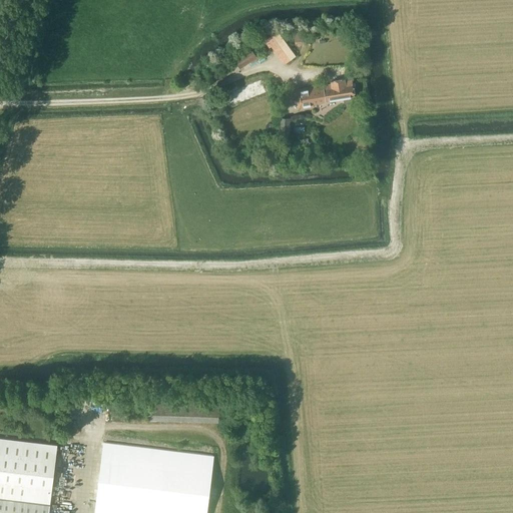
[(274,42),(283,60),(295,54),(285,36),(274,42)]
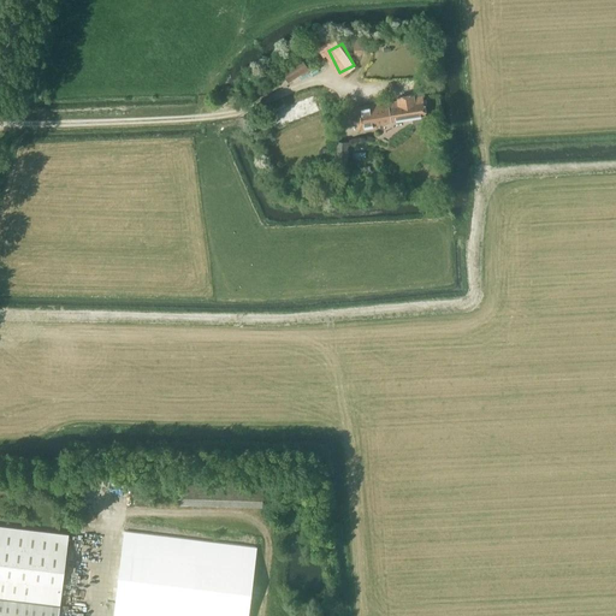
[(301,59),(283,71),(289,82),(308,69),(301,59)]
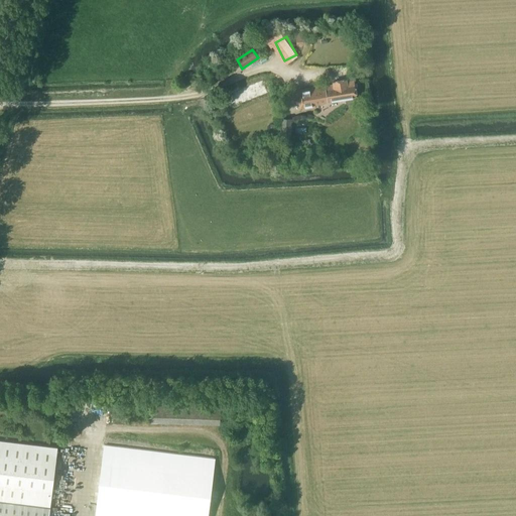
[(355,97),(356,97),(354,81),(346,82),(346,80),(333,82),(333,86),(325,87),(297,91),(299,102),(299,101),(301,109),(315,107),(314,103),(328,102),(345,99),(346,105),(356,103),(355,97)]
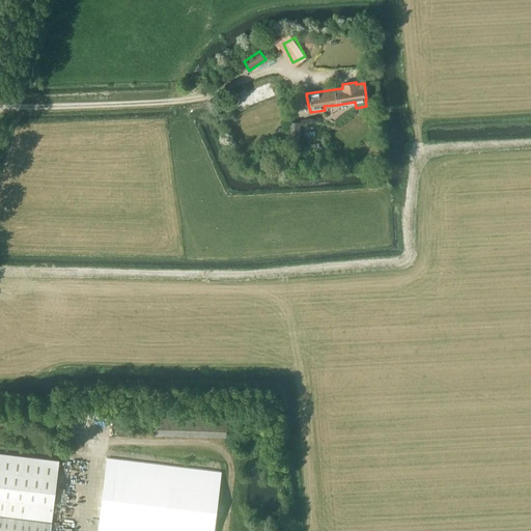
[(239,110),(274,95),(270,84),(233,98),(239,110)]
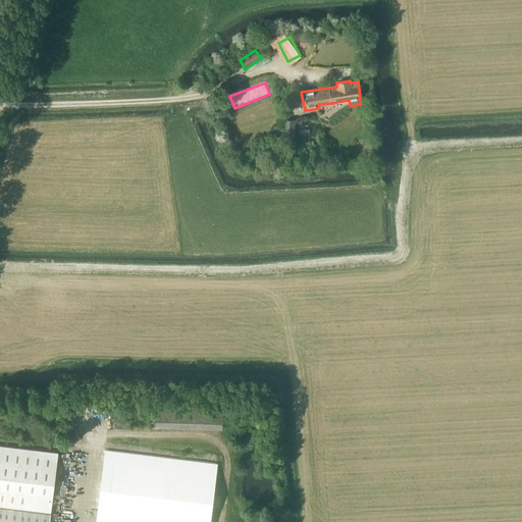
[(285,121),(285,138),(295,138),(295,121),(285,121)]
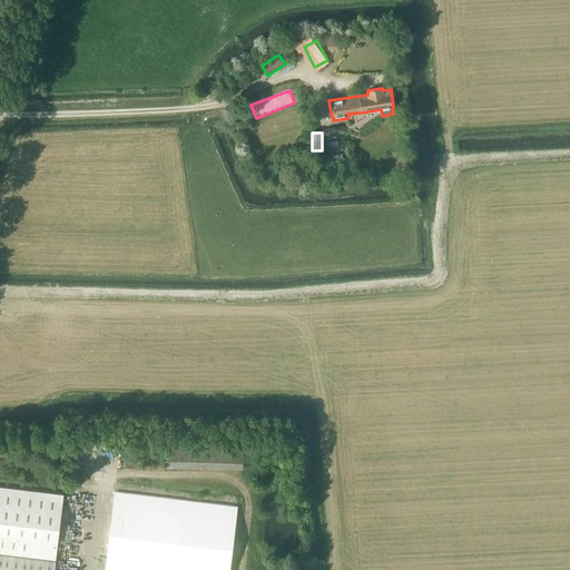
[(0,487),(0,569),(53,569),(57,551),(64,494),(0,487)]
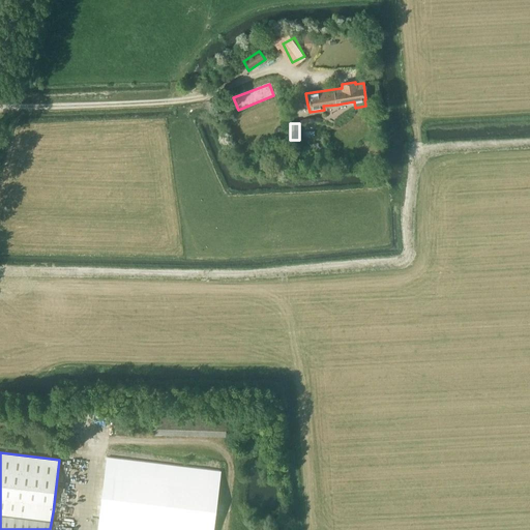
[(213,529),(221,471),(107,458),(97,529),(213,529)]
